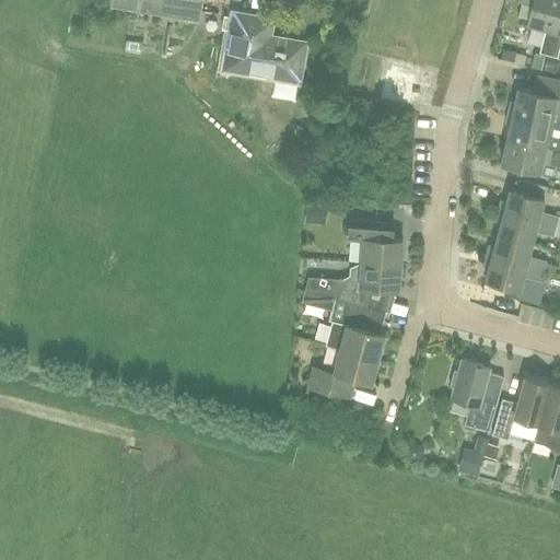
[(112,0),(112,2),(199,19),(201,0),(112,0)]
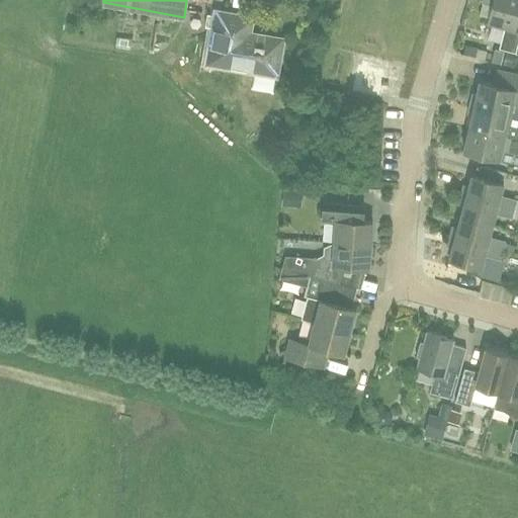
[(507,52),(517,7),(517,0),(493,0),(487,24),(504,29),(498,50),(507,52)]
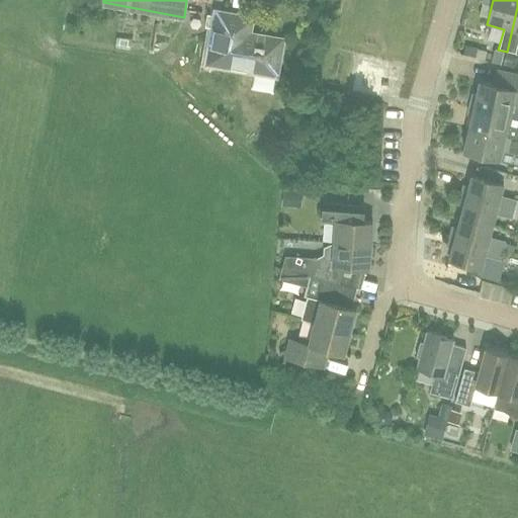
[(517,7),(507,52),(515,54),(517,41),(517,7)]
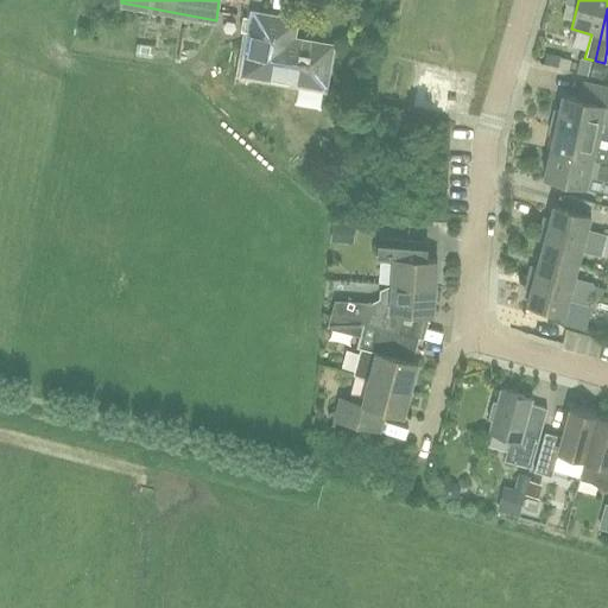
[(293,21),(254,14),(244,73),(323,87),(330,48),(303,43),(302,46),(290,44),(293,21)]
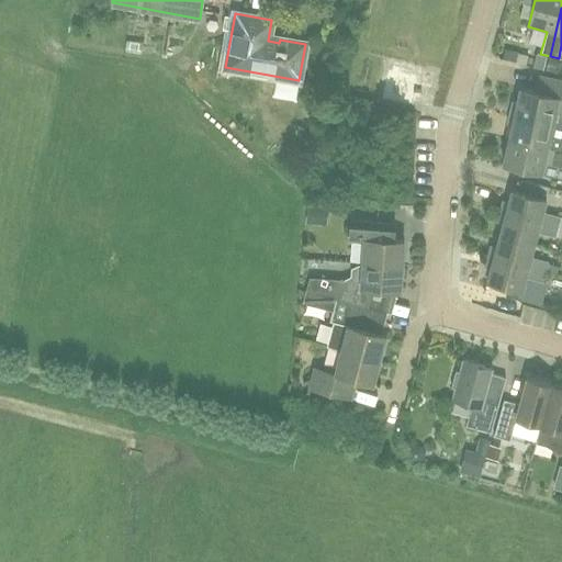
[(528,55),(518,53),(516,63),(526,65),(528,55)]
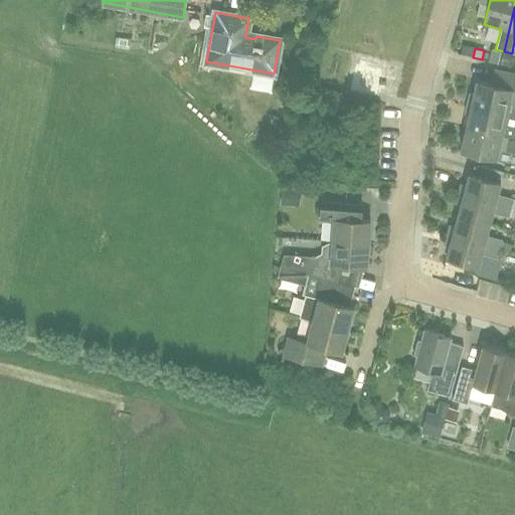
[(500,52),(491,49),(488,61),(497,64),(500,52)]
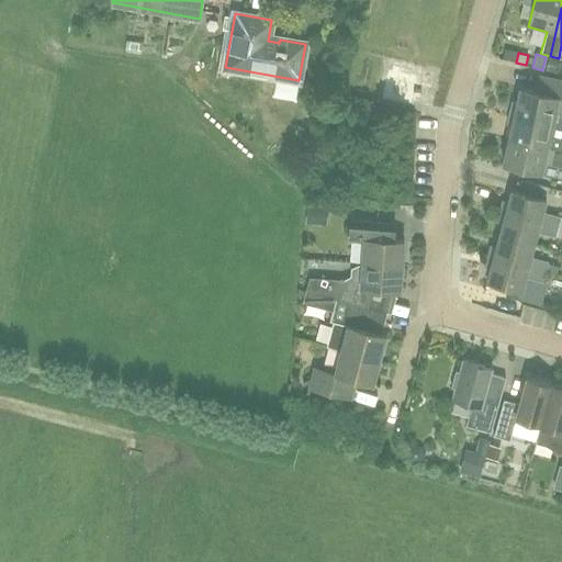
[(512,102),(509,114),(561,126),(561,79),(544,76),(542,88),(540,87),(537,90),(536,92),(519,88),(516,103),(512,102)]
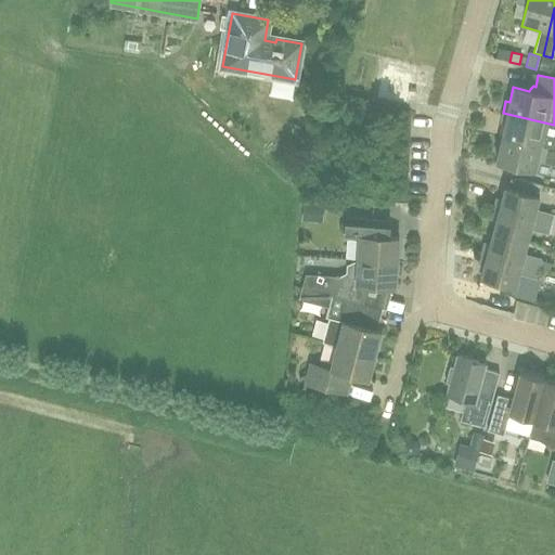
[(554,125),(503,113),(501,123),(505,123),(502,138),(554,150),(554,125)]
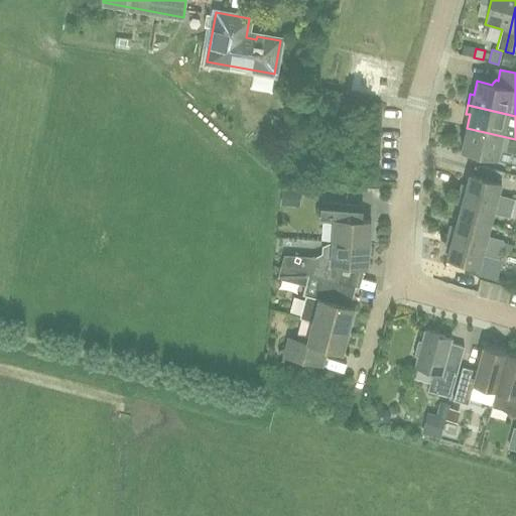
[(515,139),(467,128),(461,150),(495,158),(494,161),(515,166),(515,139)]
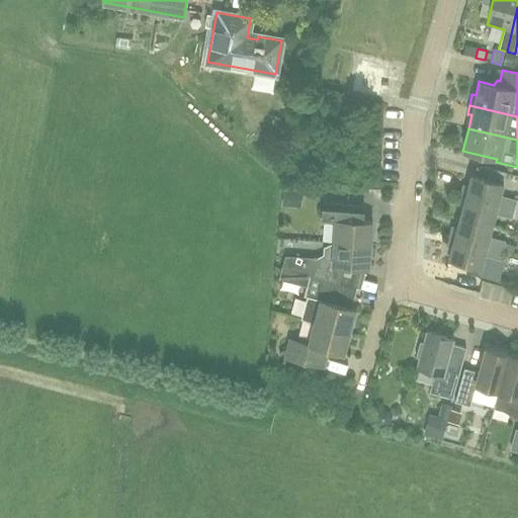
[(460,185),(458,195),(512,209),(515,200),(498,195),(501,184),(469,176),(466,187),(460,185)]
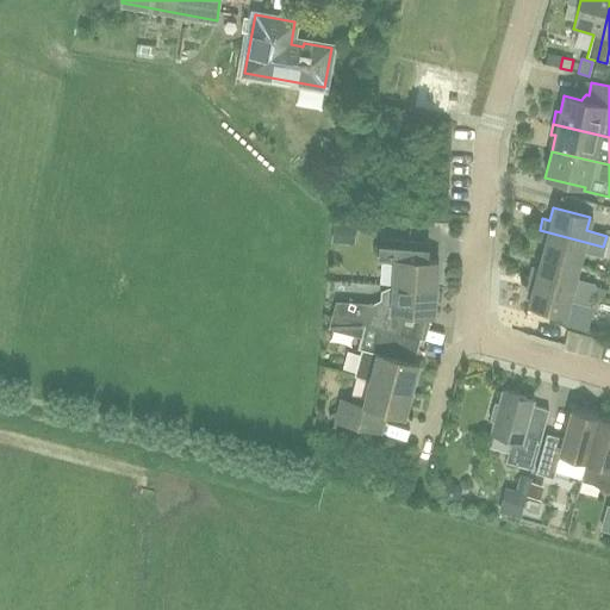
[(603,247),(540,230),(536,241),(545,243),(541,256),(578,266),(582,253),(601,257),(603,247)]
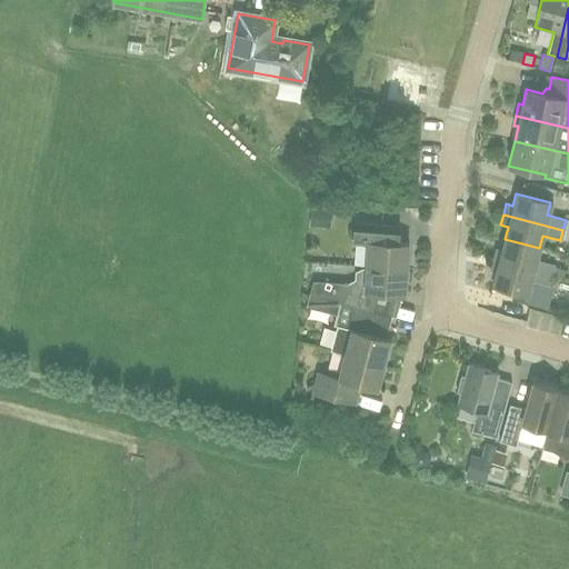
[(400,243),(401,226),(353,222),(352,240),(368,241),(366,267),(406,269),(407,243),(400,243)]
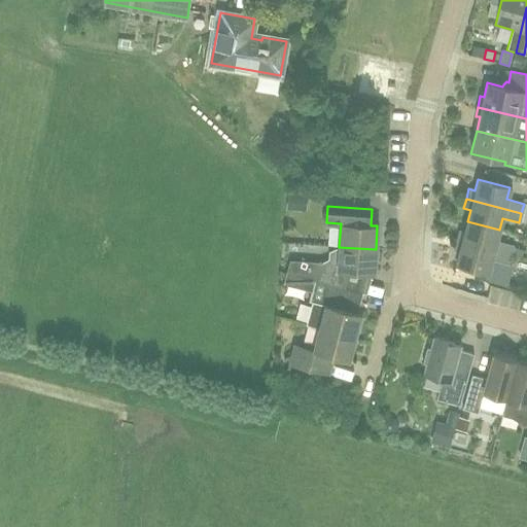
[(458,231),(455,240),(511,255),(513,245),(496,241),(499,230),(467,221),(464,233),(458,231)]
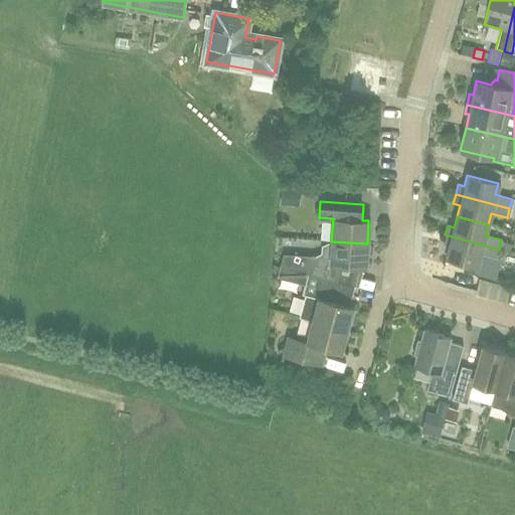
[(499,249),(445,234),(443,244),(449,245),(446,258),(477,266),(480,254),(496,259),(499,249)]
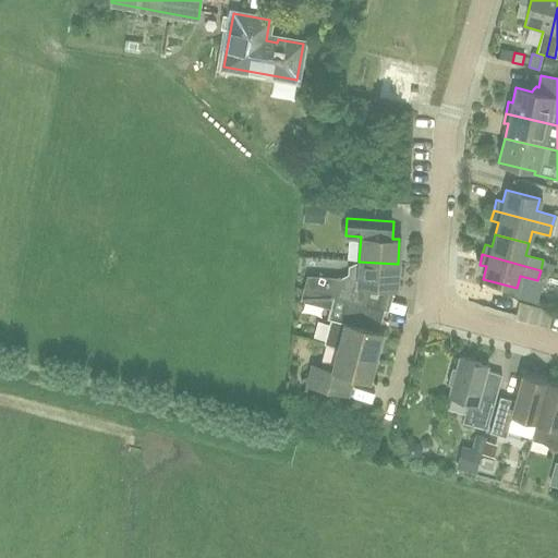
[(554,263),(543,259),(541,268),(552,271),(554,263)]
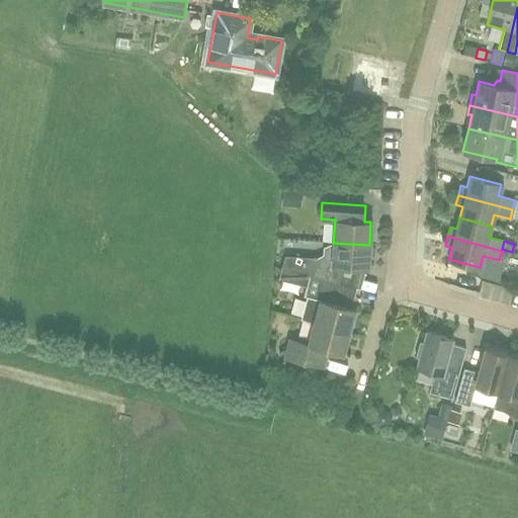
[(324,248),(324,259),(313,258),(311,276),(333,282),(337,283),(341,266),(367,268),(369,245),(333,243),(333,244),(324,248)]
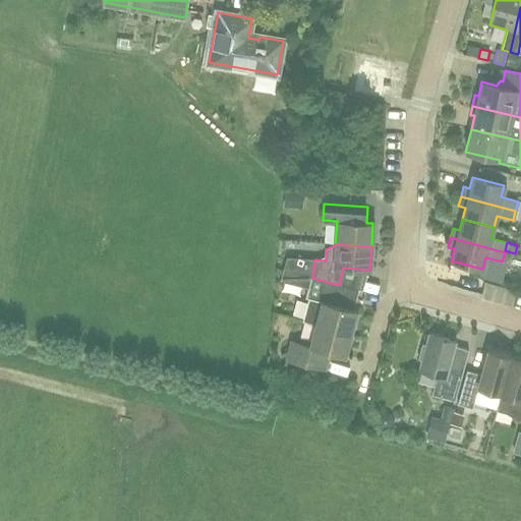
[(305,298),(308,299),(303,322),(315,325),(314,326),(350,335),(356,311),(330,304),(335,284),(312,278),(310,277),(305,298)]
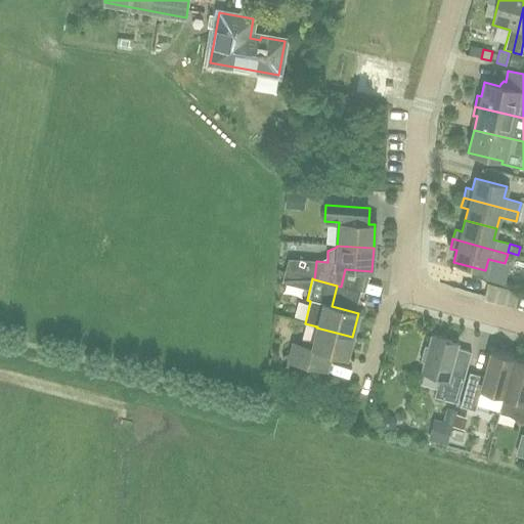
[(352,337),(316,328),(311,348),(293,343),(288,362),(326,373),(332,354),(346,358),(352,337)]
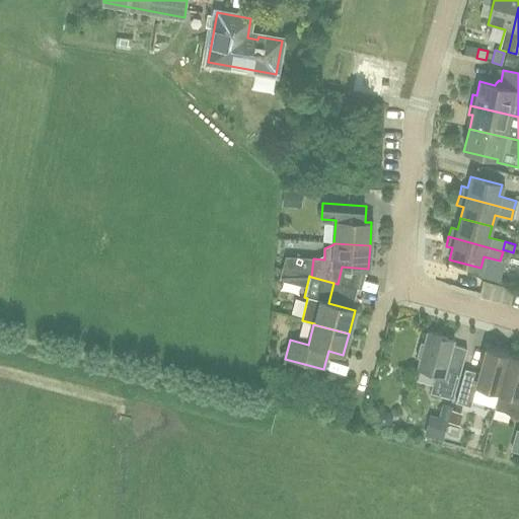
[(451,399),(465,350),(452,346),(453,341),(428,334),(425,345),(421,343),(417,359),(420,360),(418,370),(436,375),(431,393),(451,399)]
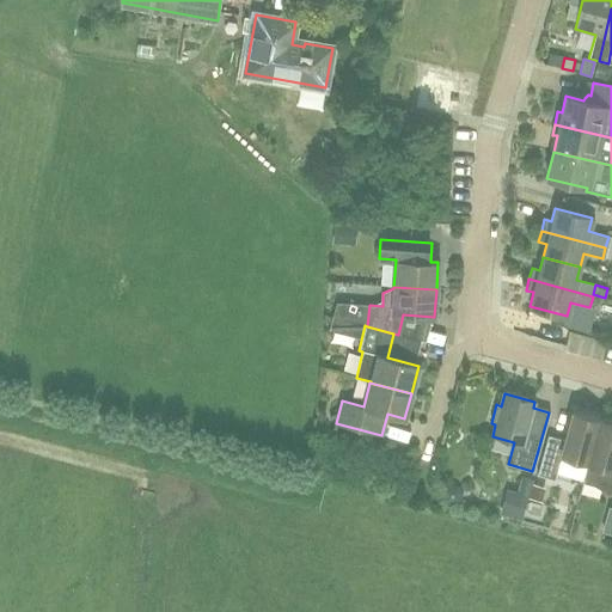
[(583,482),(600,420),(573,412),(564,441),(548,436),(537,475),(555,479),(562,454),(588,461),(582,482),(583,482)]
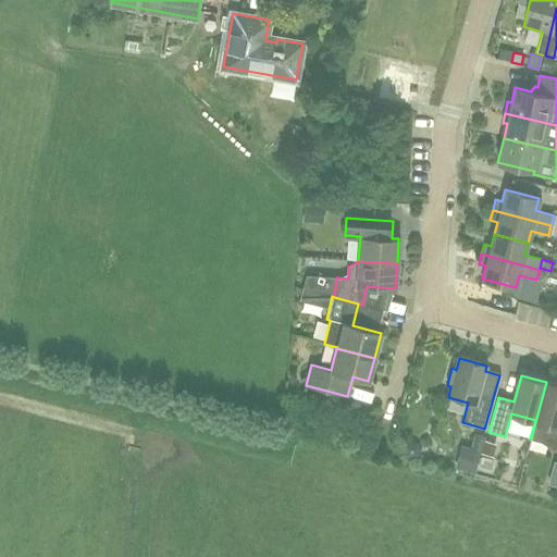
[(556,384),(546,382),(531,438),(556,445),(556,384)]
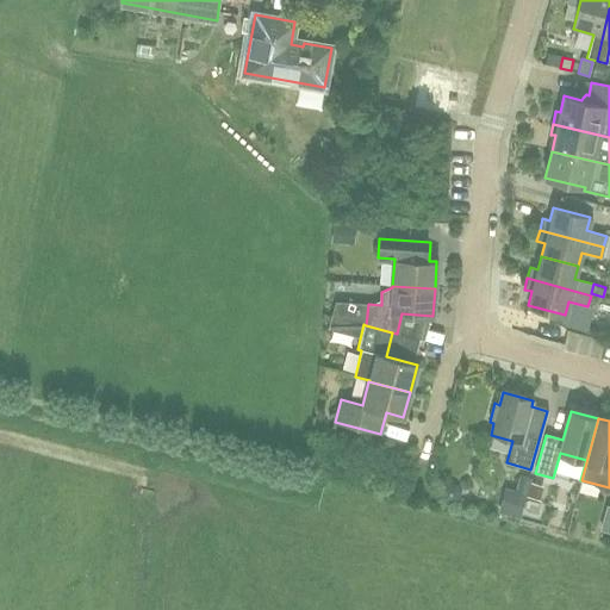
[(531,483),(528,497),(541,499),(545,486),(531,483)]
